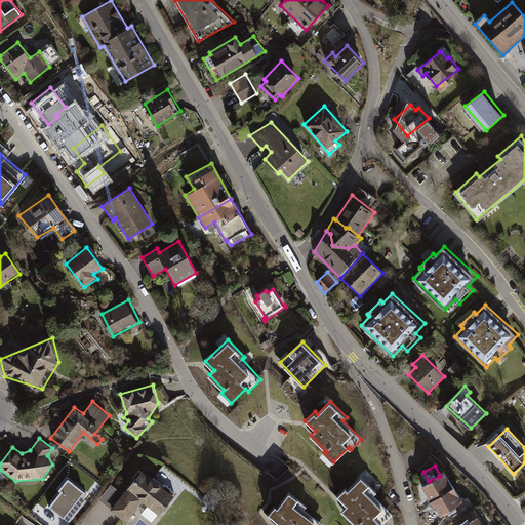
[(142,468),(122,493),(112,485),(99,501),(125,521),(142,500),(159,513),(174,493),(142,468)]
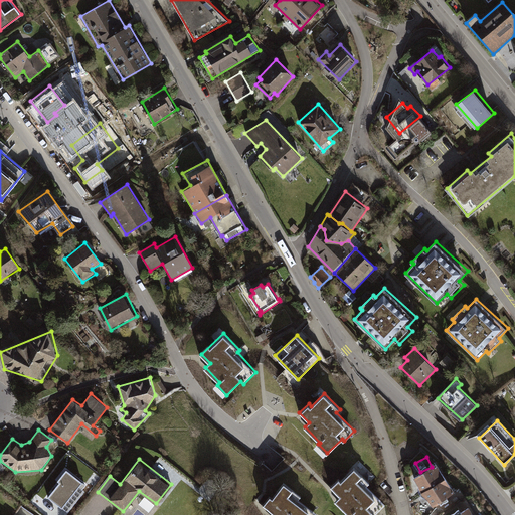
[(438,464),(414,478),(421,493),(447,478),(438,464)]
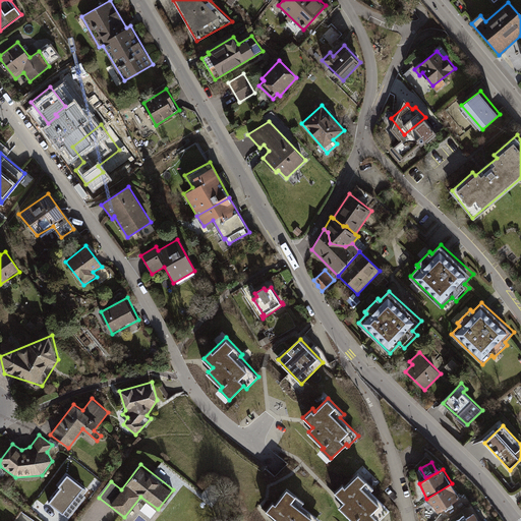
[(342,484),(334,493),(343,502),(338,507),(352,520),(374,520),(377,520),(378,520),(379,520),(390,510),(371,491),(374,488),(359,473),(345,487),(342,484)]
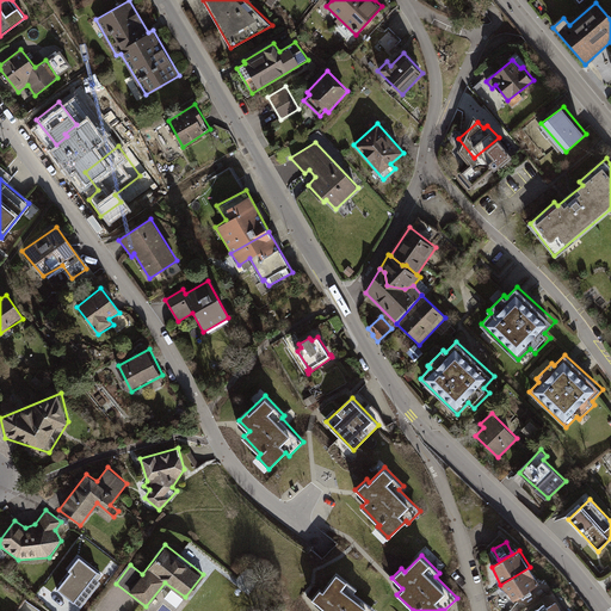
[(71,571),(56,588),(73,602),(97,571),(79,556),(68,569),(71,571)]
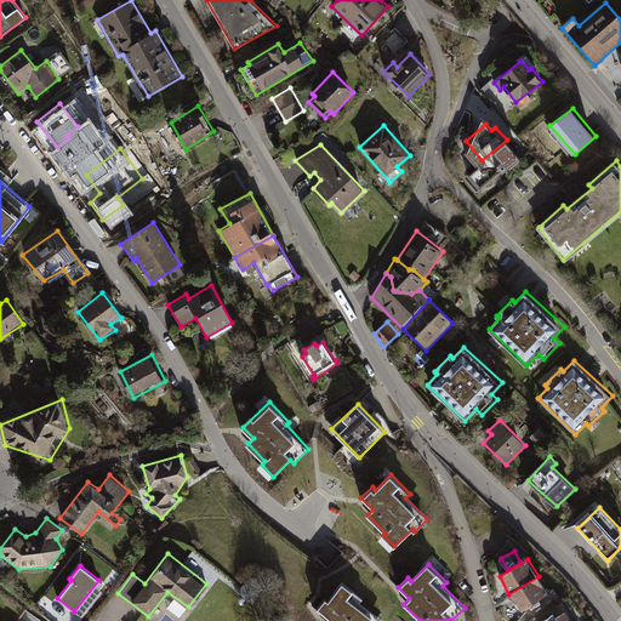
[(539,576),(508,594),(512,598),(517,602),(522,610),(550,593),(539,576)]
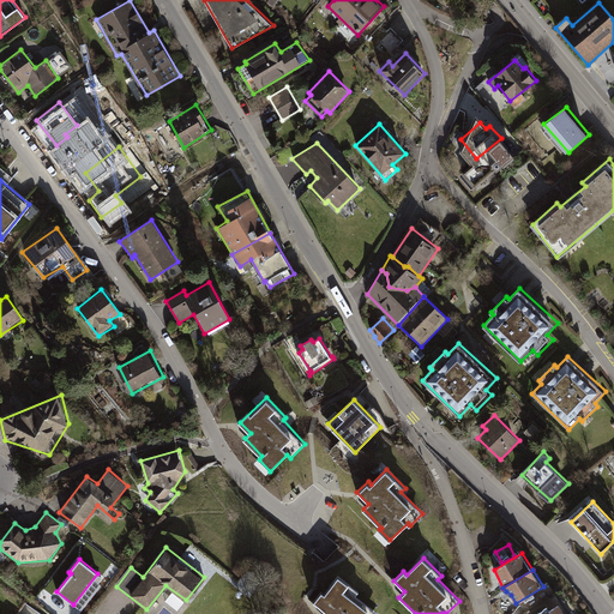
[(356,591),(338,577),(326,593),(323,590),(314,601),(327,612),(325,613),(377,613),(353,595),(356,591)]
